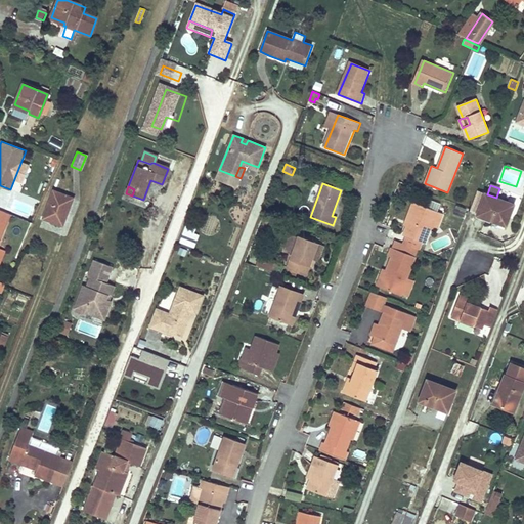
[(58,225),(64,211),(68,213),(73,200),(51,191),(41,218),(58,225)]
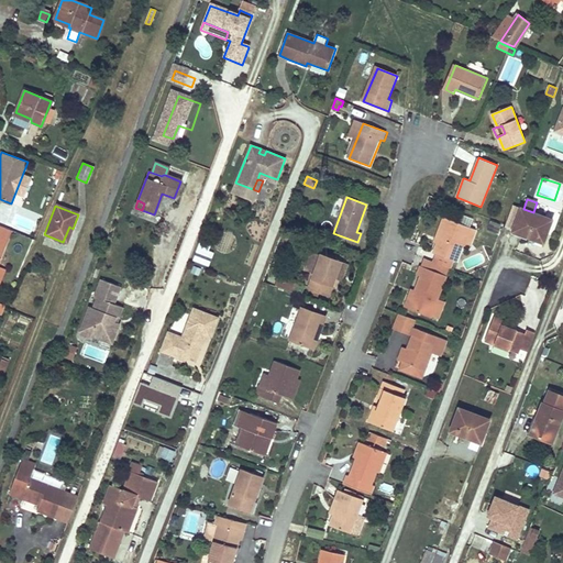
[(523,209),(521,208),(512,231),(521,234),(543,242),(552,219),(533,212),(523,209)]
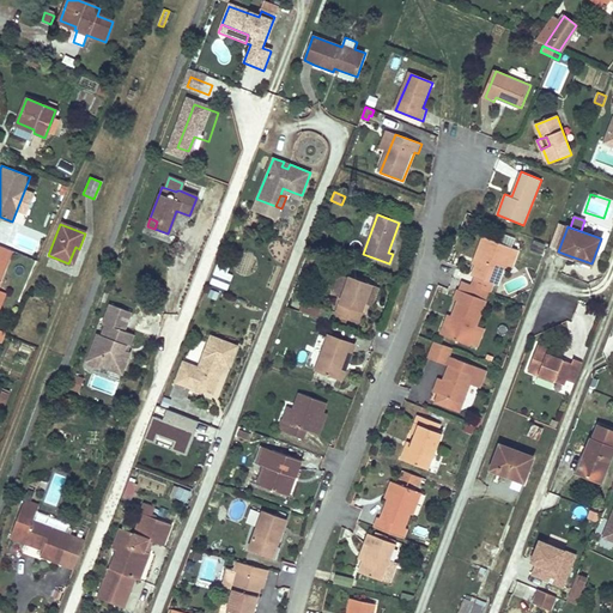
[(513,248),(484,237),(480,247),(483,248),(477,265),(472,275),(497,285),(498,284),(504,267),(513,248)]
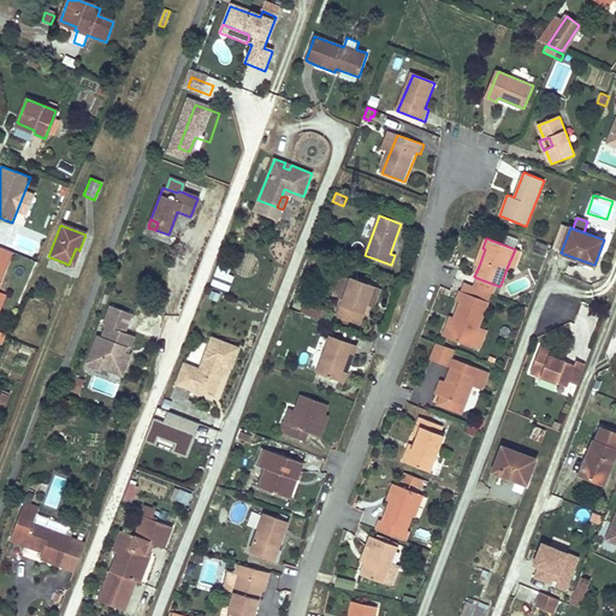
[(0,277),(11,252),(0,247),(0,277)]
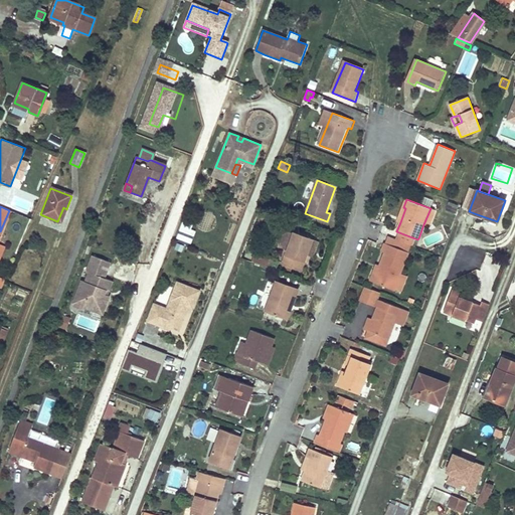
[(66,209),(63,207),(57,221),(61,223),(66,209)]
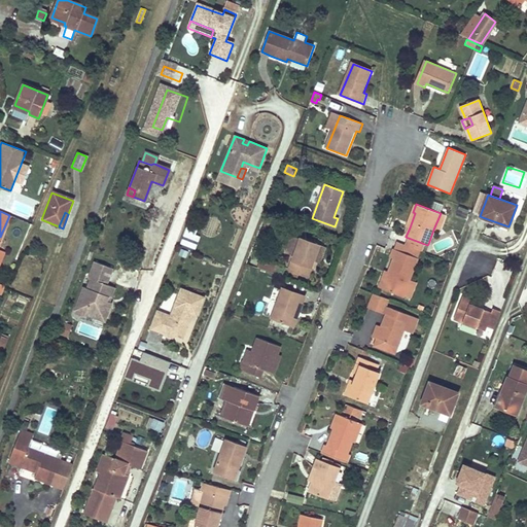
[(446,215),(441,213),(433,230),(440,232),(446,215)]
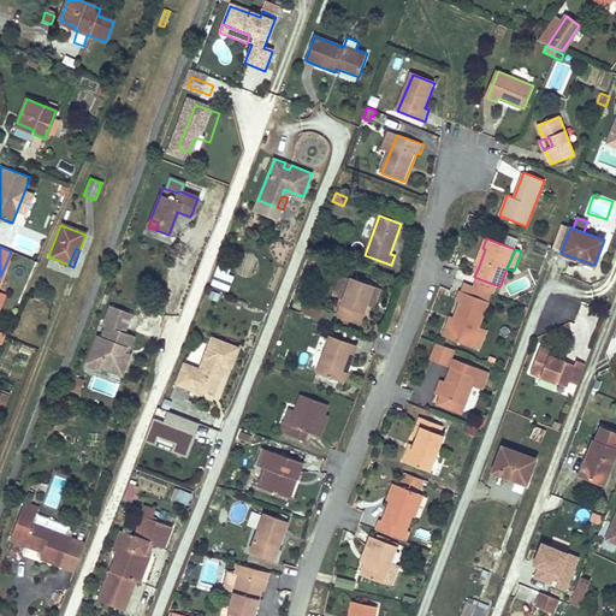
[(226,291),(236,276),(220,267),(211,282),(226,291)]
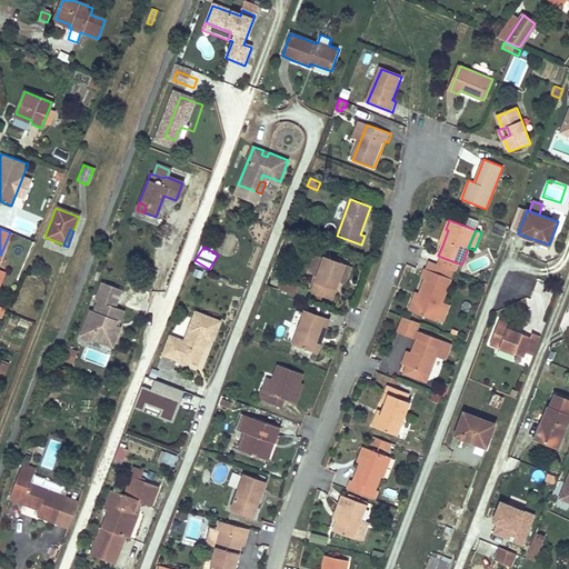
[(317,278),(323,258),(311,253),(305,273),(317,278)]
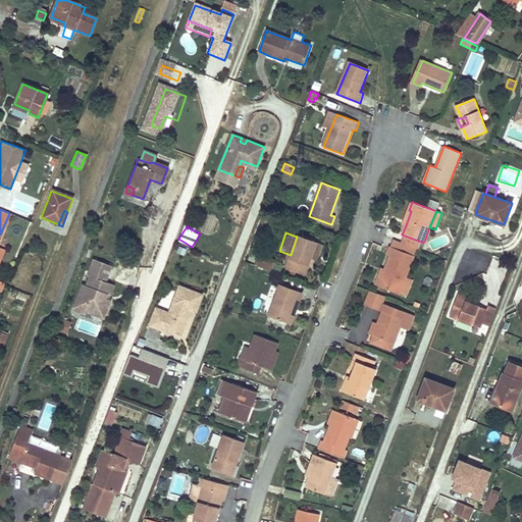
[(316,243),(297,237),(291,255),(285,268),(305,275),(308,266),(316,243)]
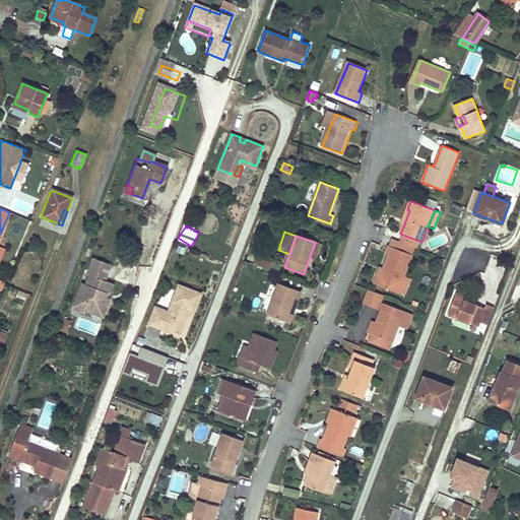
[(415,247),(391,238),(390,243),(389,245),(412,254),(415,247)]
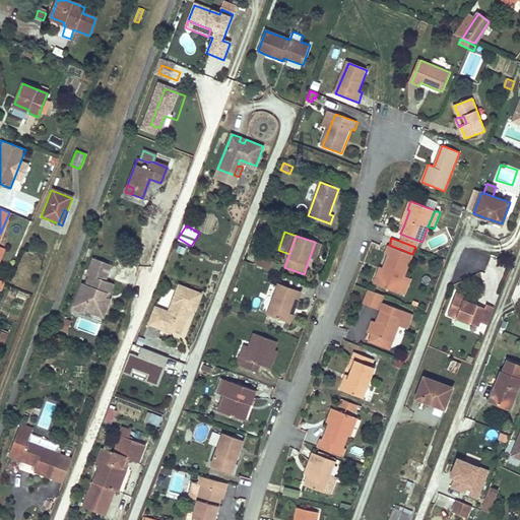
[(412,254),(389,245),(385,254),(388,255),(384,268),(378,285),(398,294),(399,290),(404,276),(412,254)]
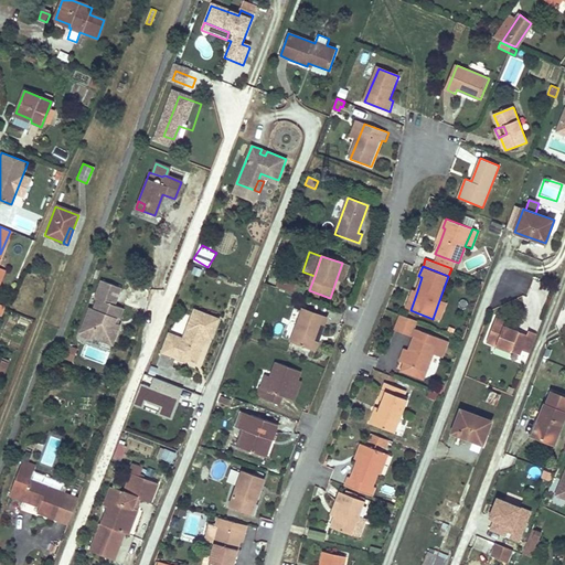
[(278,280),(275,287),(301,297),(304,289),(278,280)]
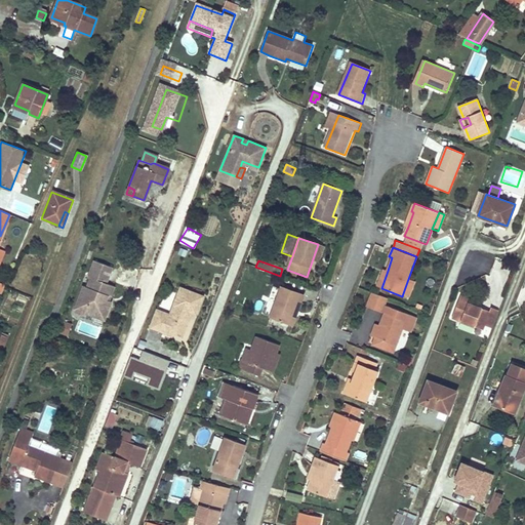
[(108,297),(112,287),(104,285),(110,269),(92,261),(86,279),(88,279),(85,288),(81,287),(72,313),(79,316),(82,314),(102,321),(109,303),(106,301),(104,300),(106,297),(108,297)]
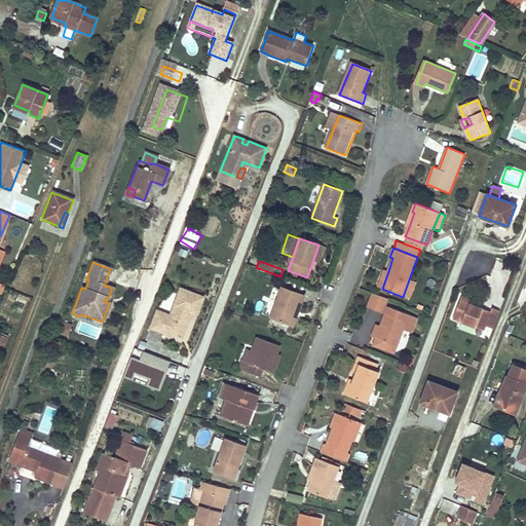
[(382,289),(388,271),(385,270),(379,287),(382,289)]
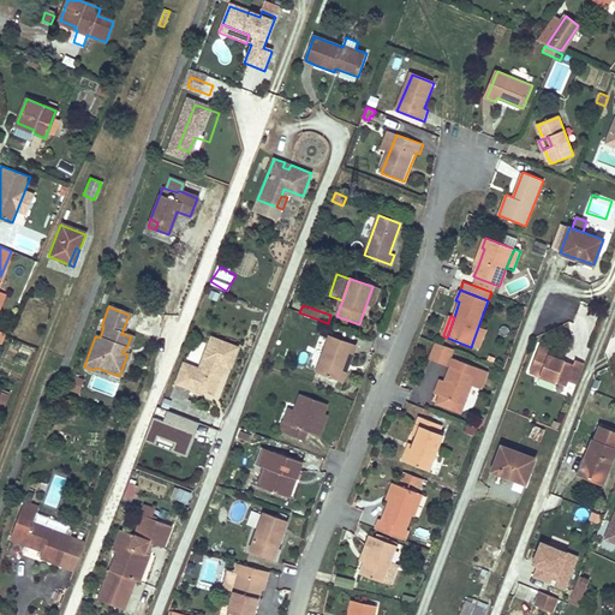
[(592,341),(593,317),(577,317),(575,340),(592,341)]
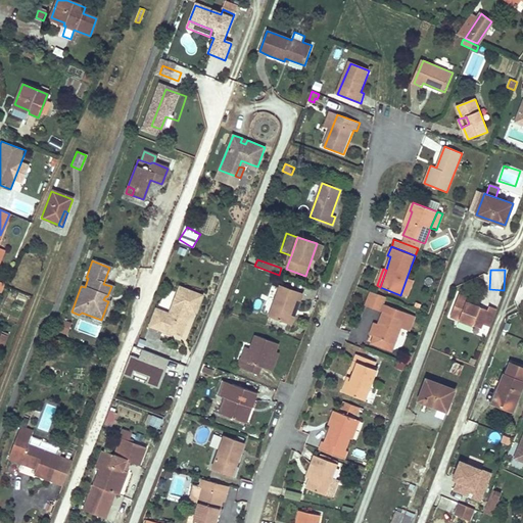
[(407,278),(401,292),(409,295),(414,281),(407,278)]
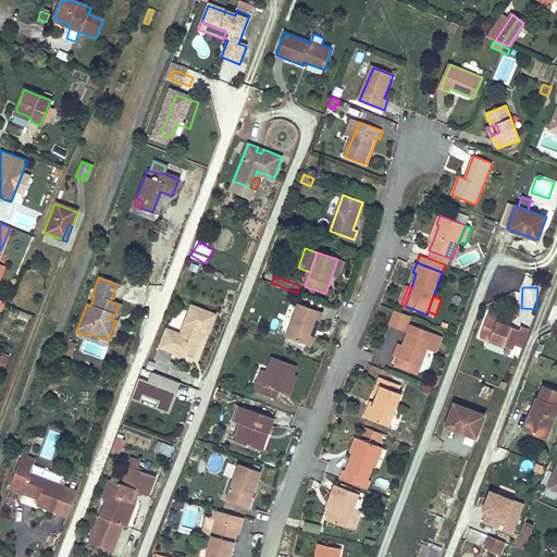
[(300,305),(298,309),(322,318),(324,313),(300,305)]
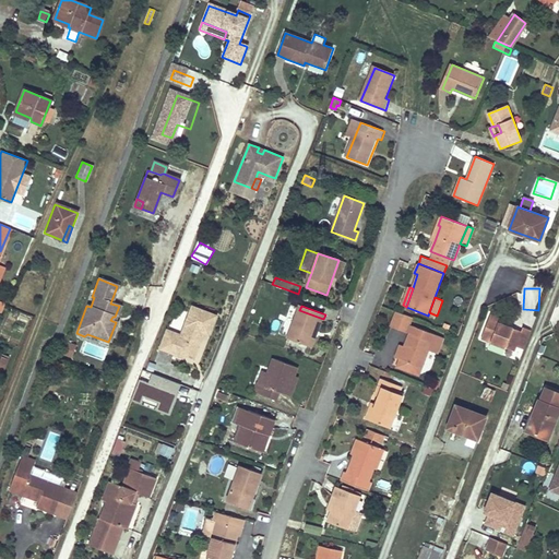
[(174,355),(175,352),(183,355),(193,359),(203,334),(209,335),(215,317),(191,307),(180,336),(166,331),(158,349),(174,355)]
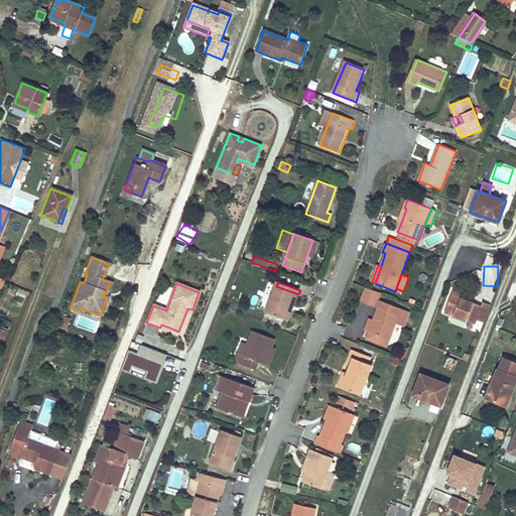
[(298,294),(276,286),(267,311),(285,318),(293,297),(296,298),(298,294)]
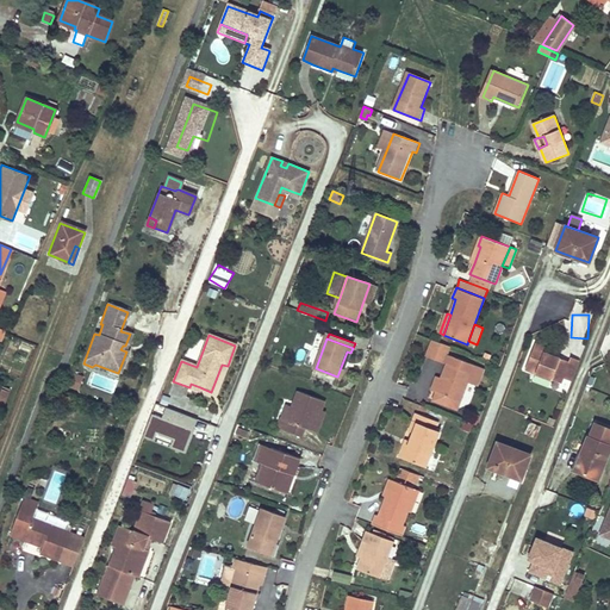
[(449,346),(433,340),(427,358),(443,363),(449,346)]
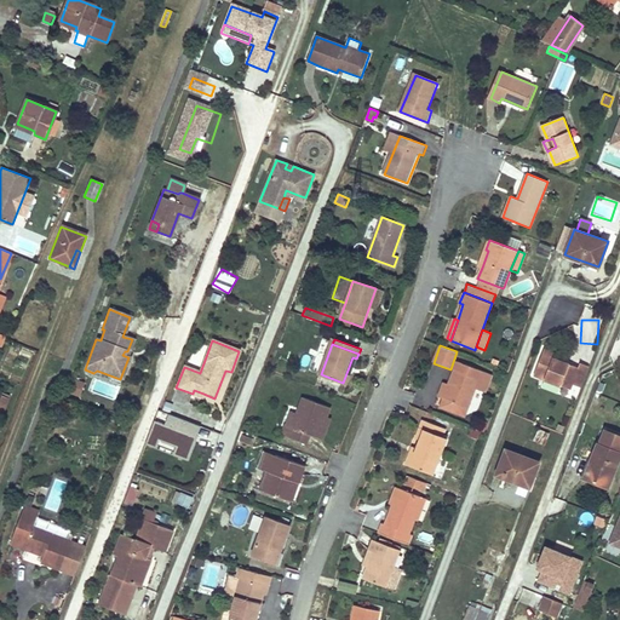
[(580,386),(589,366),(579,362),(578,367),(554,357),(556,352),(545,349),(534,375),(569,389),(572,383),(580,386)]
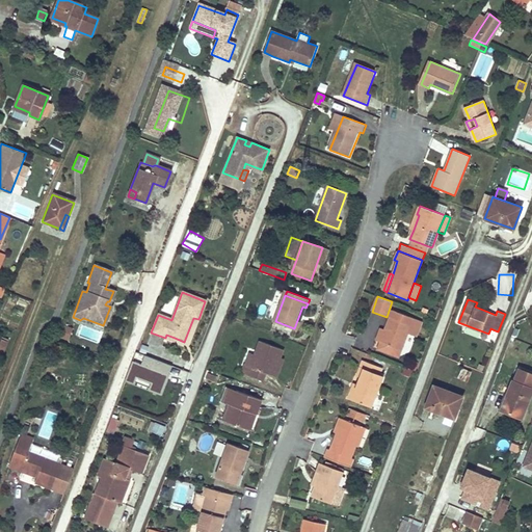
[(306,308),(302,307),(294,328),(297,329),(306,308)]
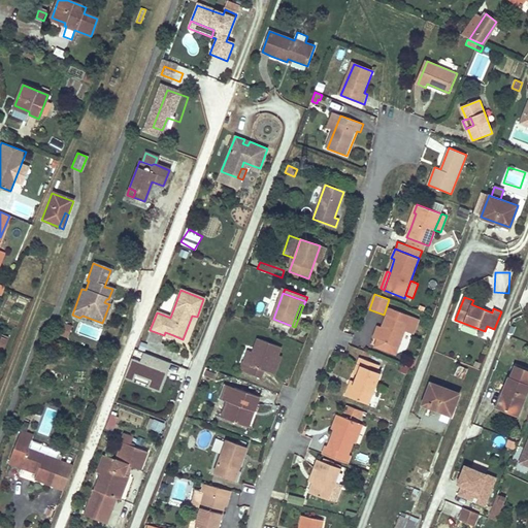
[(388,315),(383,328),(378,338),(377,339),(398,347),(408,322),(388,315)]
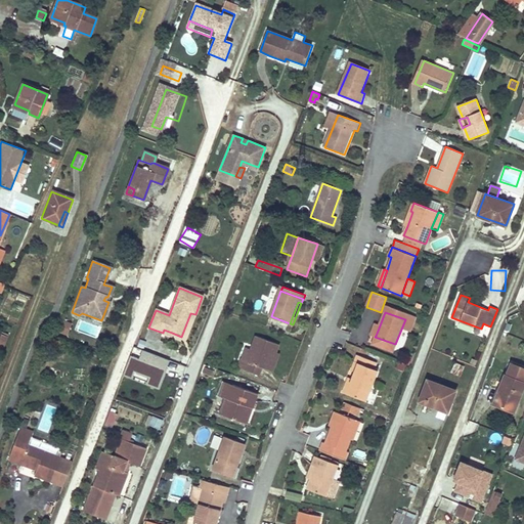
[(63,337),(68,325),(60,322),(56,334),(63,337)]
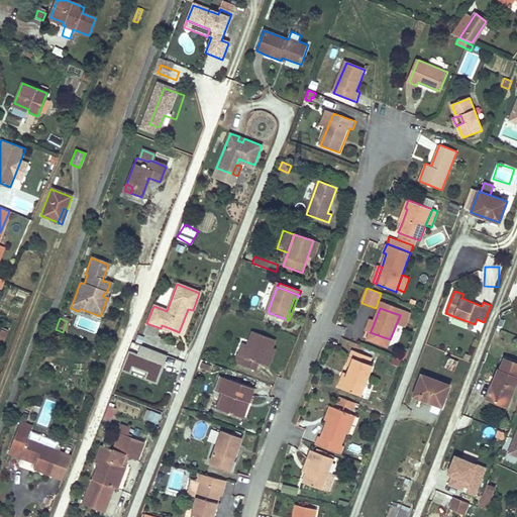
[(244,356),(239,354),(236,363),(257,370),(260,364),(268,366),(274,349),(277,340),(253,331),(248,345),(244,356)]
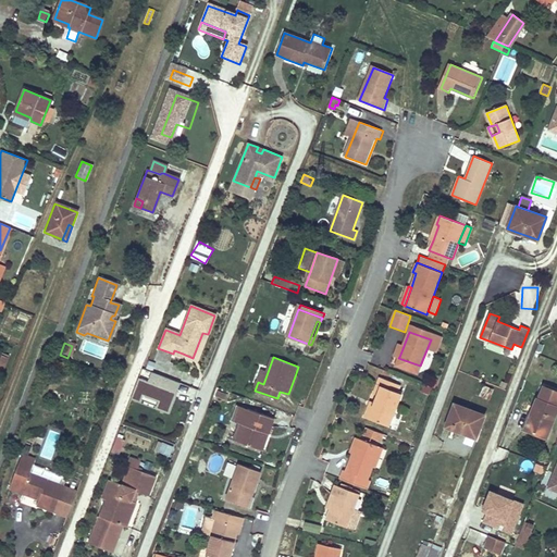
[(420,366),(398,358),(396,364),(418,372),(420,366)]
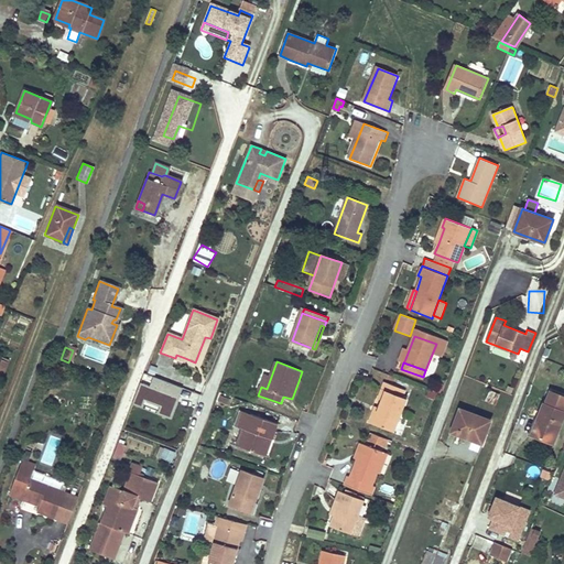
[(271,377),(266,375),(261,387),(267,389),(271,377)]
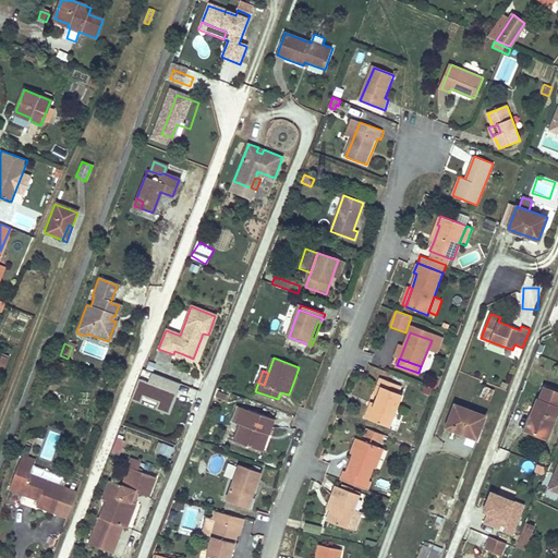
[(133,400),(171,410),(179,378),(150,372),(149,379),(140,377),(133,400)]
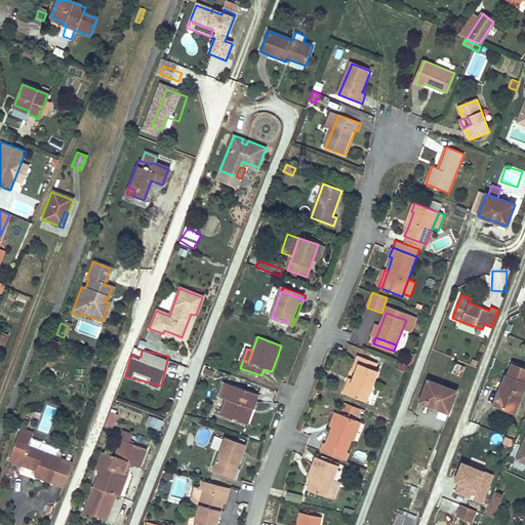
[(282,356),(278,355),(272,371),(276,373),(282,356)]
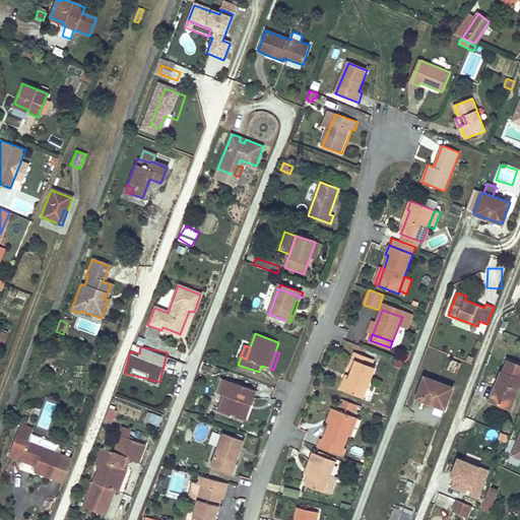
[(352,369),(349,376),(344,390),(364,397),(375,368),(372,367),(374,359),(354,352),(349,368),(352,369)]
